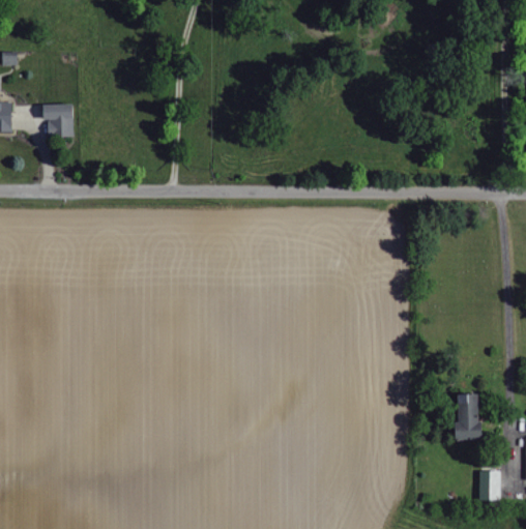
[(18,64),(18,51),(3,51),(4,65),(18,64)]
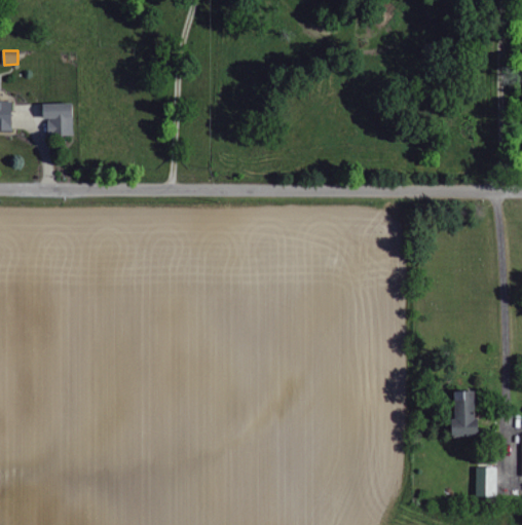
[(0,130),(14,130),(13,101),(0,101),(0,130)]
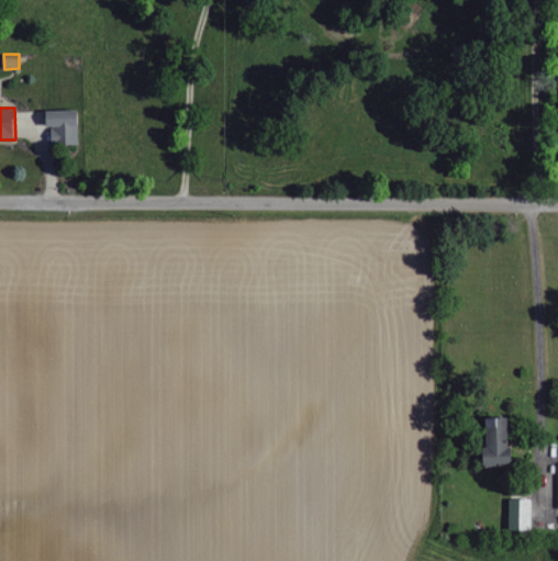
[(41,110),(42,126),(49,126),(49,139),(58,139),(58,145),(80,144),(79,110),(41,110)]
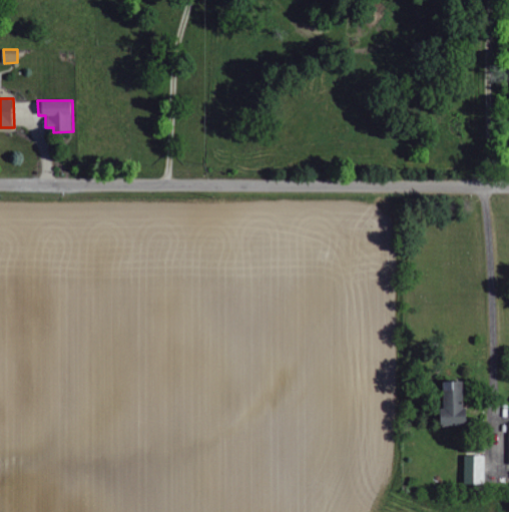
[(438,410),(433,410),(433,426),(458,426),(457,382),(437,383),(438,410)]
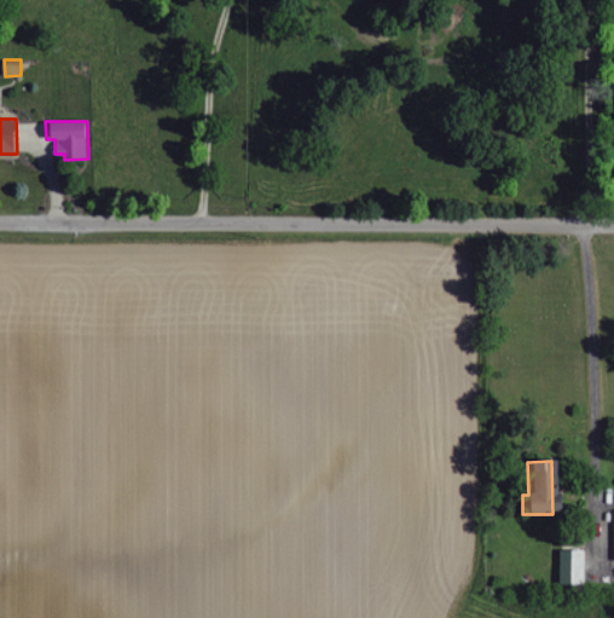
[(584,550),(560,550),(559,584),(583,584),(584,550)]
